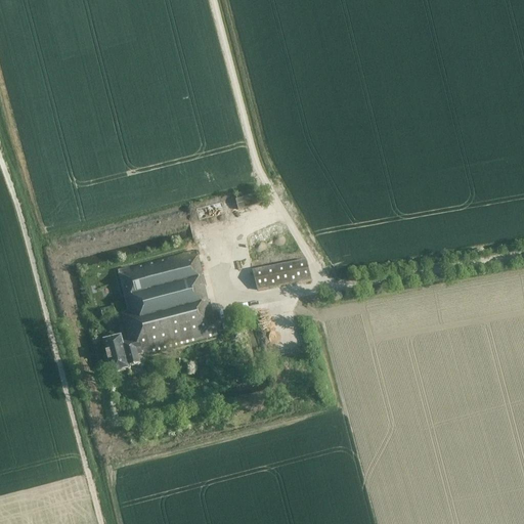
[(264,204),(262,193),(235,200),(238,210),(264,204)]
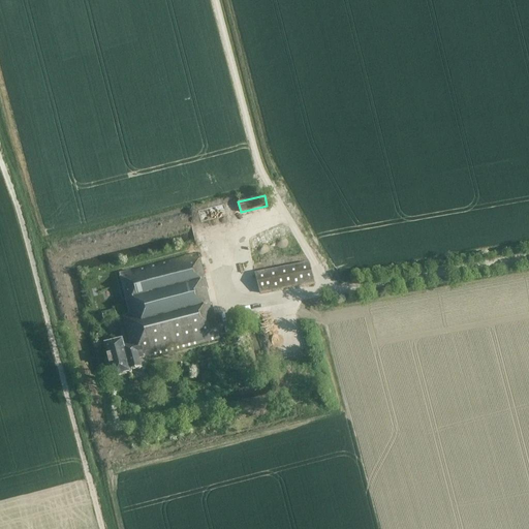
[(125,345),(124,339),(106,344),(116,377),(132,372),(132,370),(144,367),(141,359),(221,338),(198,252),(119,273),(130,313),(124,314),(131,343),(125,345)]
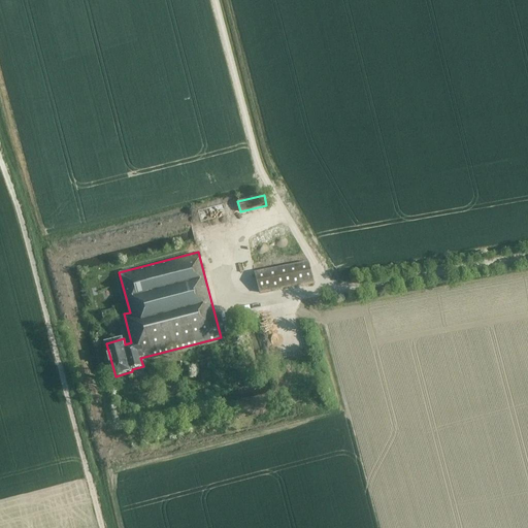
[(312,283),(308,262),(255,272),(259,293),(312,283)]
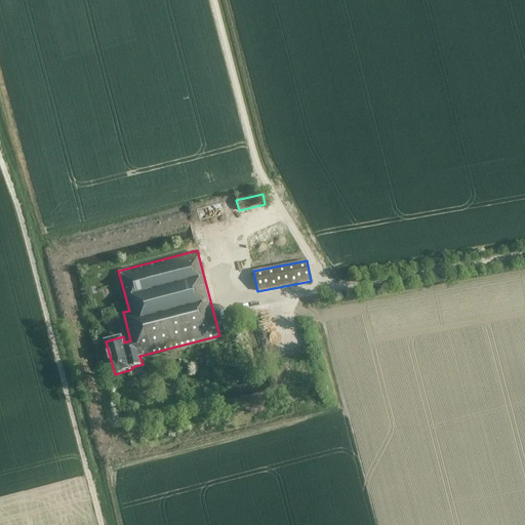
[(116,315),(114,307),(101,310),(103,318),(116,315)]
